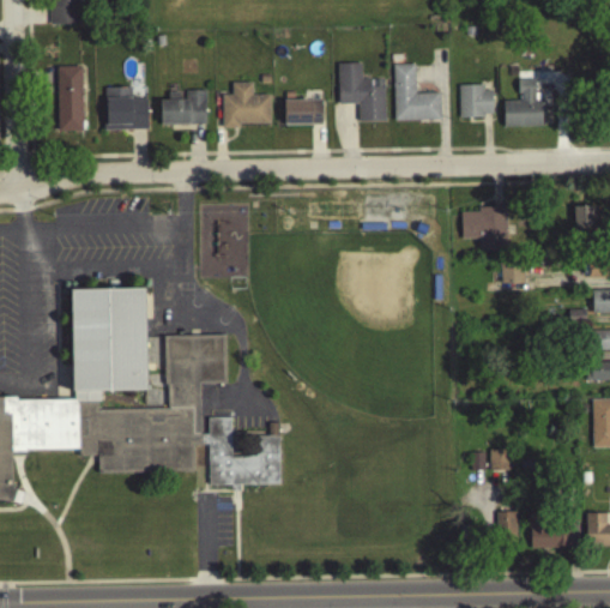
[(52,0),(53,23),(82,23),(80,0),(52,0)]
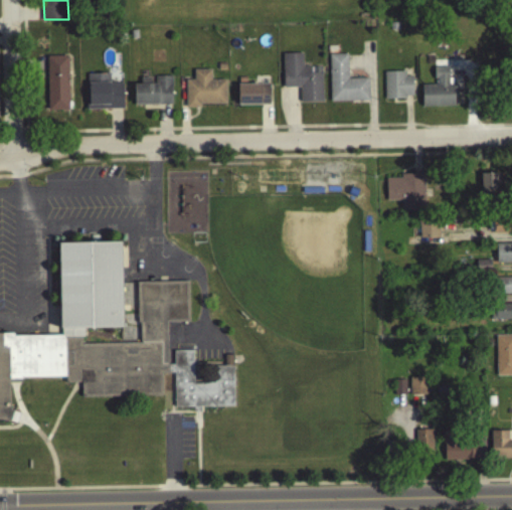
[(305,53),(286,53),(286,87),(303,87),(303,102),(325,102),(325,65),(305,66),(305,53)]
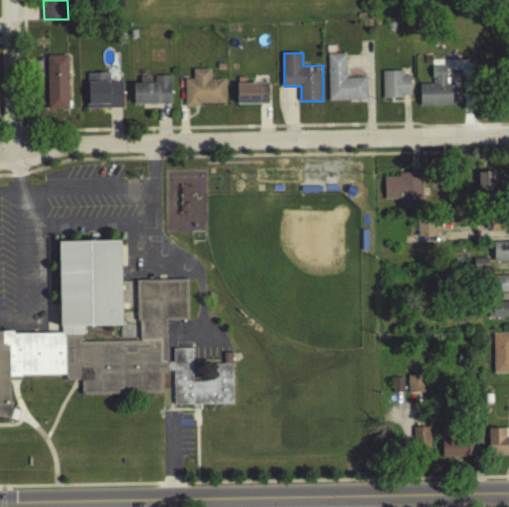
[(368,77),(348,78),(347,53),(329,54),(331,100),(369,99),(368,77)]
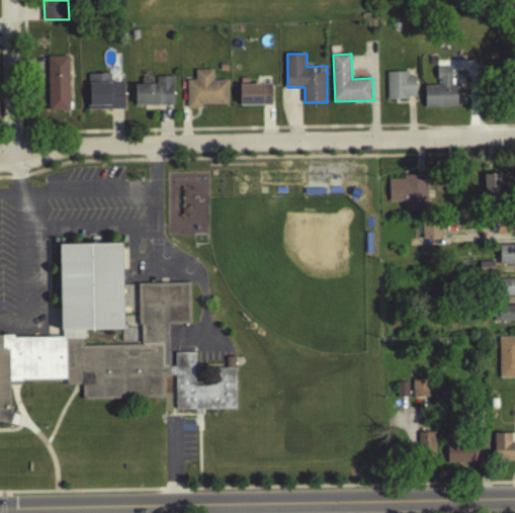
[(70,55),(49,56),(50,110),(71,109),(70,55)]
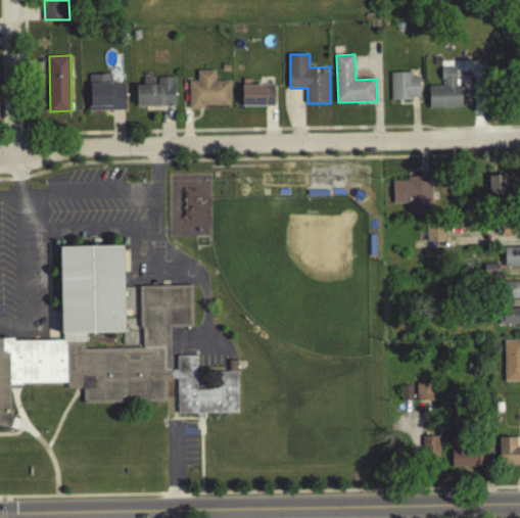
[(430,85),(431,107),(464,107),(464,85),(459,85),(459,66),(443,66),(443,85),(430,85)]
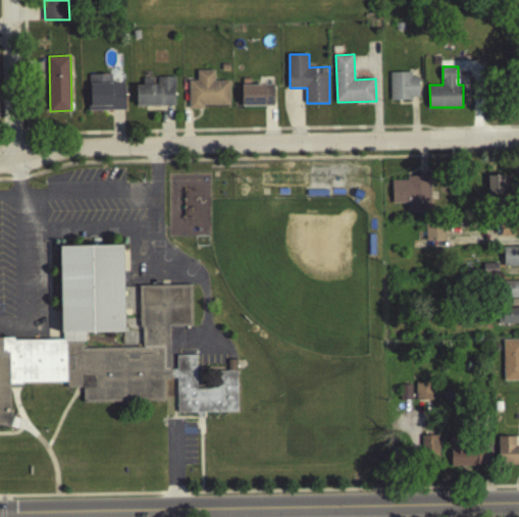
[(231,104),(231,80),(216,81),(216,69),(199,69),(199,81),(191,81),(191,109),(205,109),(205,105),(231,104)]
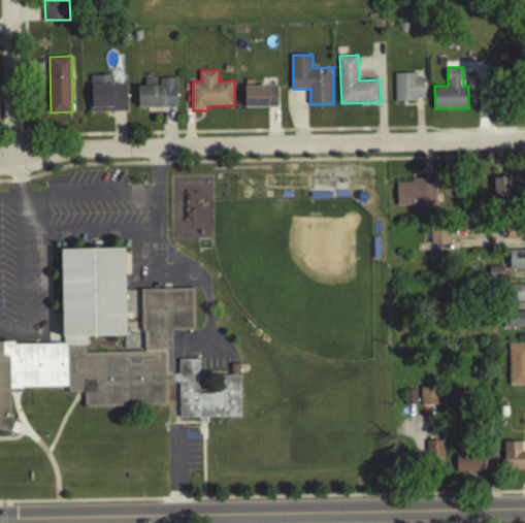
[(397,100),(426,99),(426,73),(396,74),(397,100)]
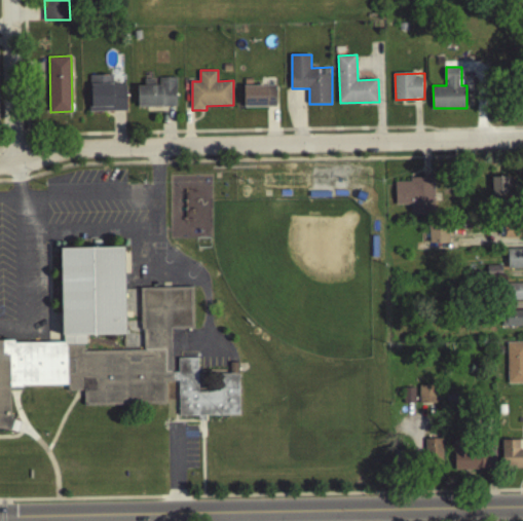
[(127,83),(114,84),(114,74),(91,74),(91,111),(127,110),(127,83)]
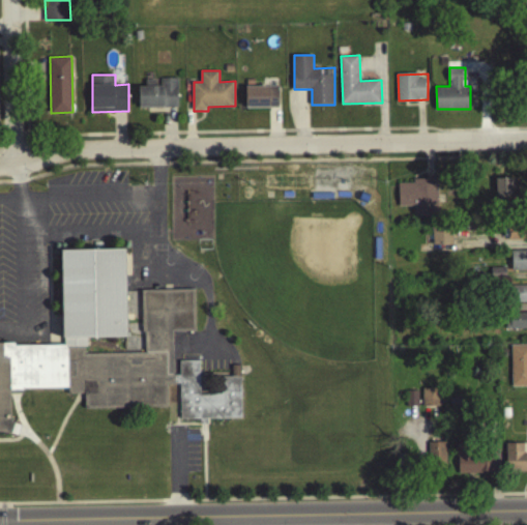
[(140,86),(140,108),(179,107),(179,77),(158,78),(158,79),(147,79),(147,85),(140,86)]
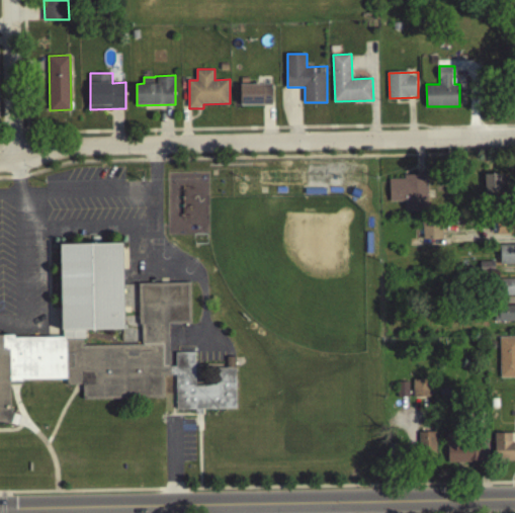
[(250,84),(250,80),(241,80),(242,105),(273,104),(273,84),(250,84)]
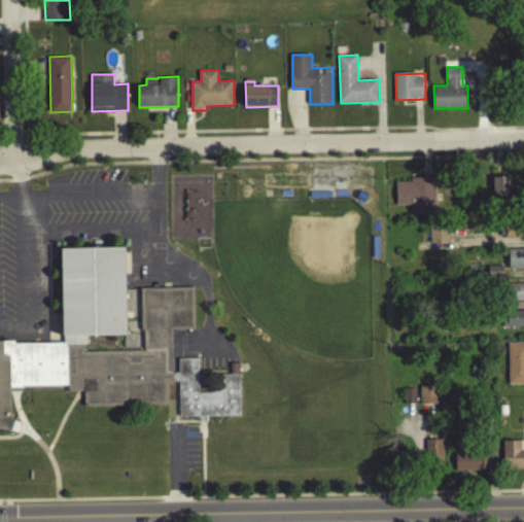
[(494,198),(514,197),(513,176),(493,177),(494,198)]
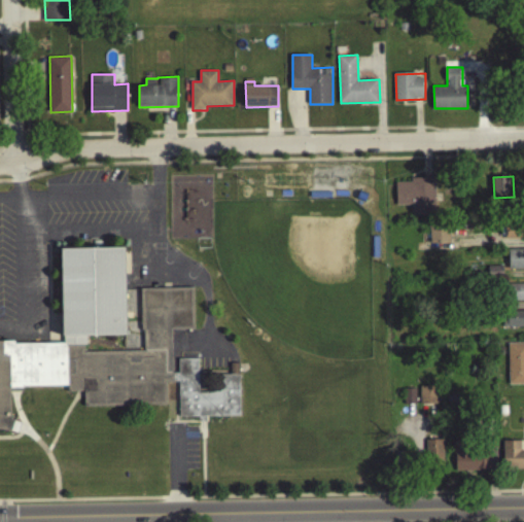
[(397,182),(398,205),(414,204),(414,214),(437,214),(435,177),(413,177),(413,181),(397,182)]
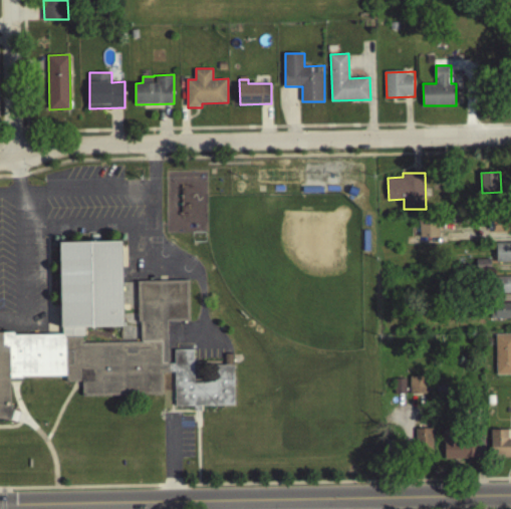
[(494,233),(510,232),(510,216),(494,217),(494,233)]
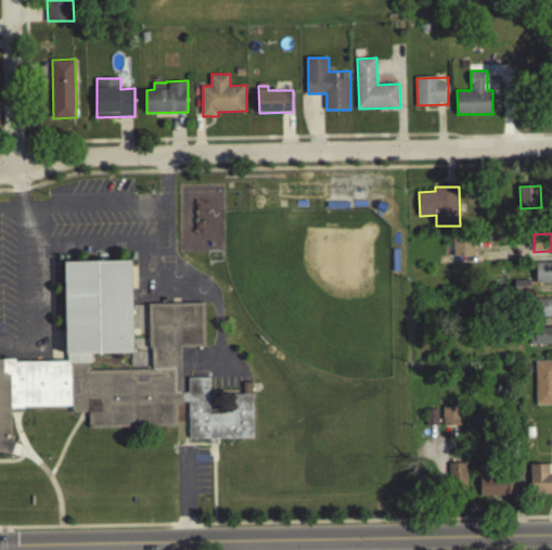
[(476,256),(475,235),(454,237),(456,257),(476,256)]
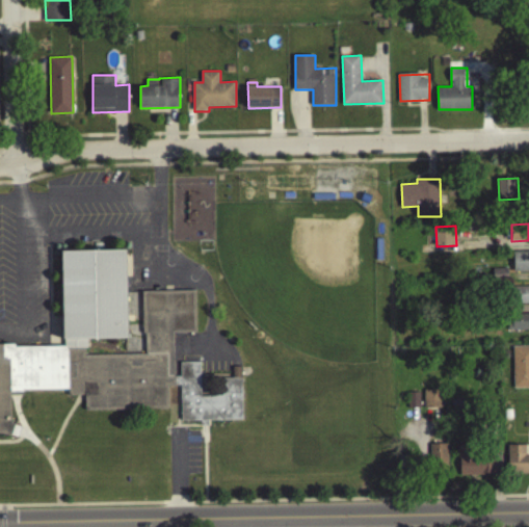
[(87,393),(88,409),(169,407),(169,385),(180,385),(183,385),(183,420),(203,419),(203,424),(206,424),(211,424),(211,419),(244,418),(243,376),(234,376),(223,376),(225,394),(207,394),(206,394),(204,394),(203,394),(203,373),(203,361),(182,361),(182,375),(176,375),(175,332),(197,332),(196,289),(144,290),(144,292),(144,320),(144,323),(144,332),(148,332),(149,352),(126,353),(87,353),(87,337),(126,337),(128,337),(128,324),(128,321),(128,292),(127,249),(63,249),(64,337),(70,337),(70,345),(70,388),(71,394),(87,393)]
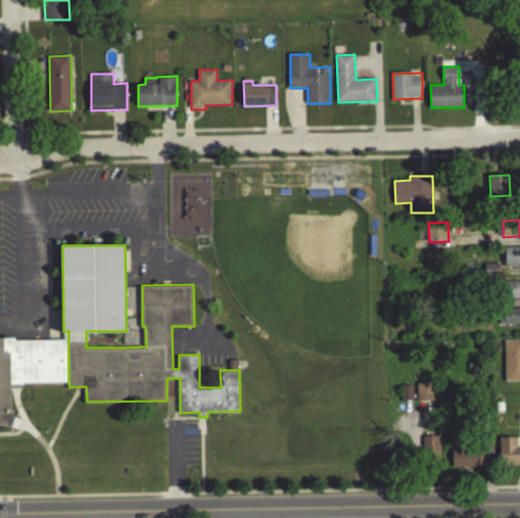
[(519,246),(506,247),(507,267),(519,266),(519,246)]
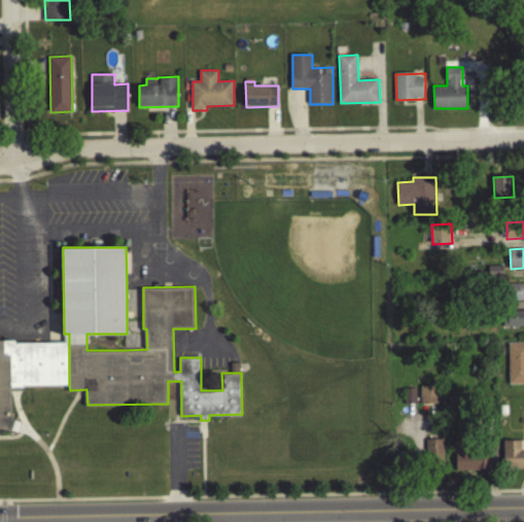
[(490,274),(503,275),(504,266),(491,266),(490,274)]
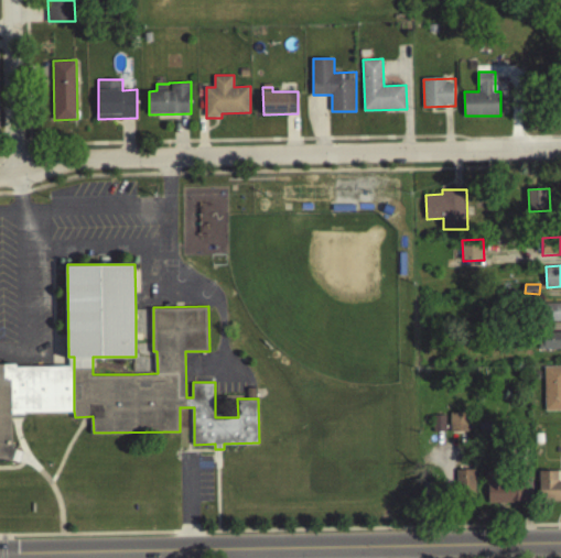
[(560,302),(545,303),(545,321),(560,320),(560,302)]
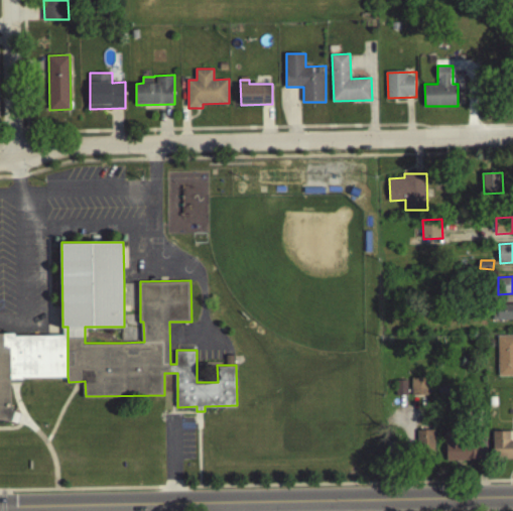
[(512,303),(495,304),(495,321),(512,320),(512,303)]
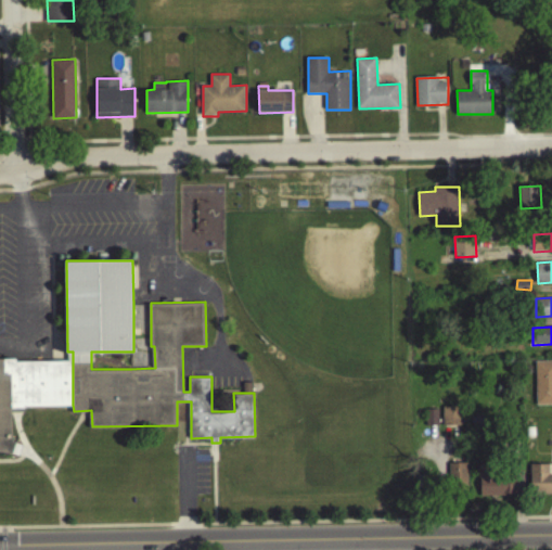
[(73,360),(16,361),(17,358),(0,358),(0,450),(4,451),(9,452),(13,453),(15,447),(17,442),(13,439),(12,407),(18,407),(25,407),(25,405),(73,405),(73,360)]
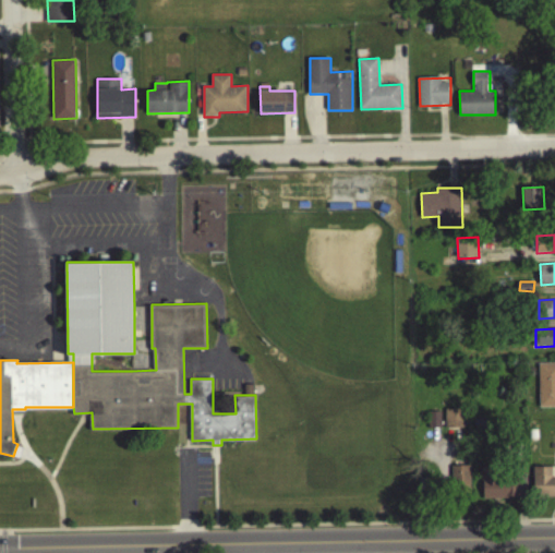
[(541,407),(554,406),(554,362),(540,363),(541,407)]
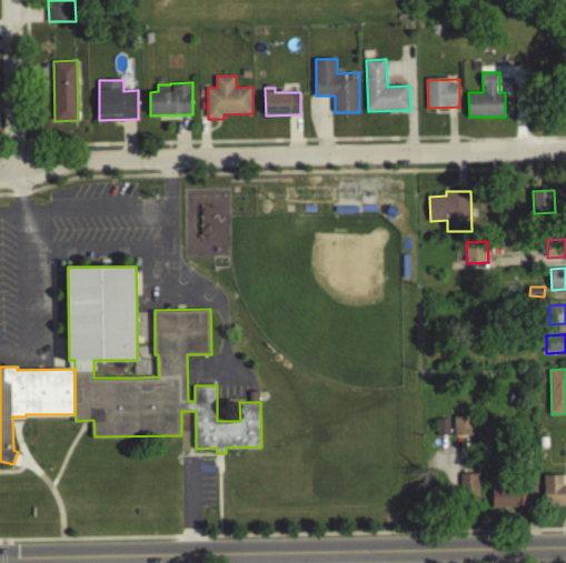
[(250,391),(260,391),(260,402),(250,402),(250,401),(250,400),(250,399),(250,391)]
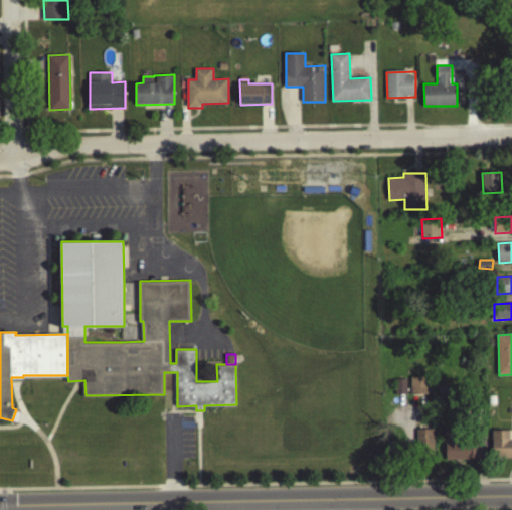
[(430,377),(411,377),(412,395),(430,395),(430,377)]
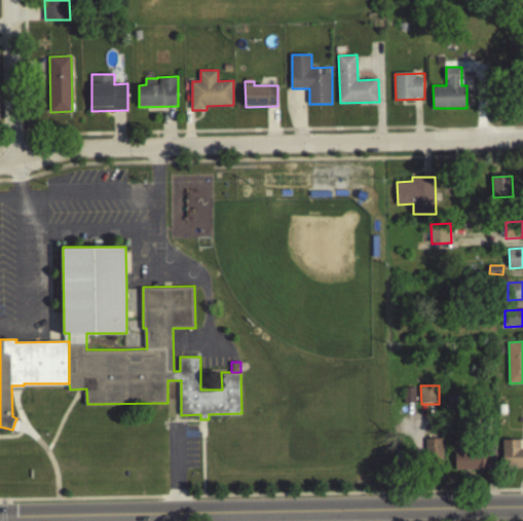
[(416,387),(405,387),(406,404),(417,403),(416,387)]
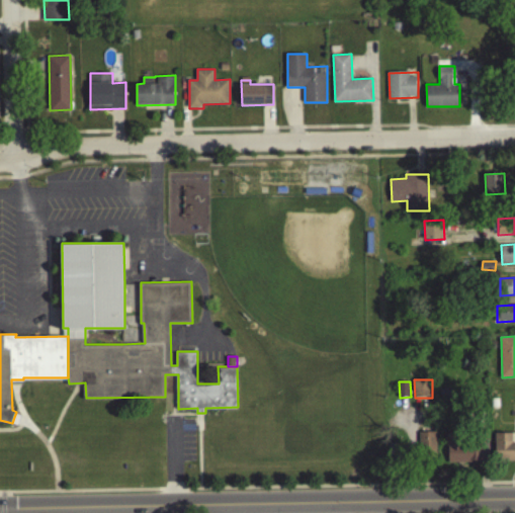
[(437,431),(420,432),(421,455),(437,454),(437,431)]
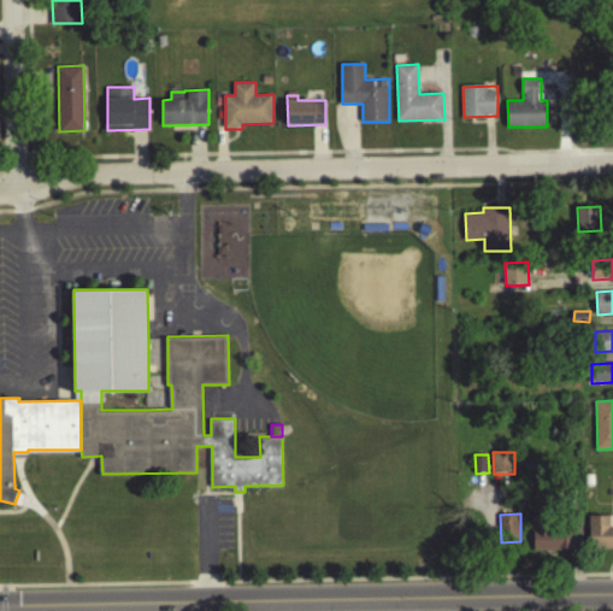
[(612,515),(590,516),(591,548),(612,547),(612,515)]
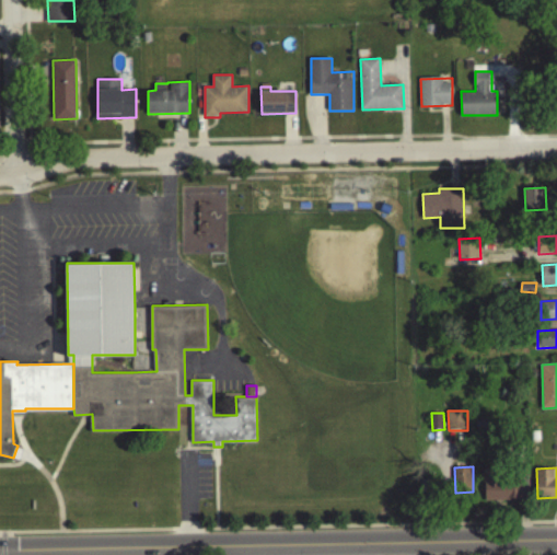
[(486,500),(530,499),(530,476),(486,477),(486,500)]
